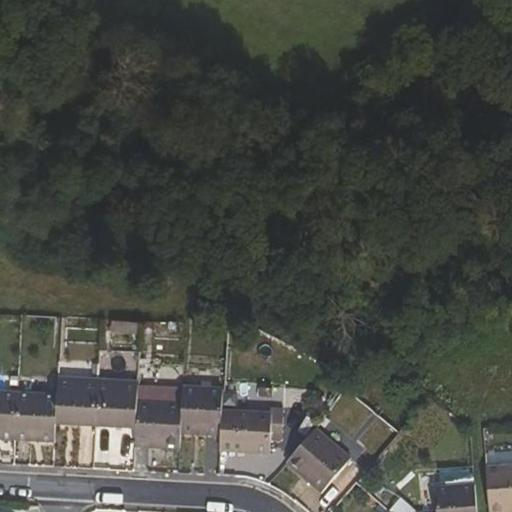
[(110,334),(139,336),(139,322),(111,320),(110,334)]
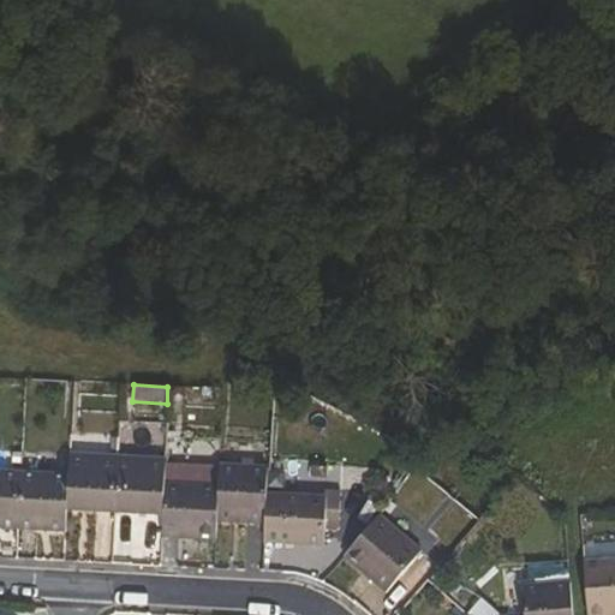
[(117,458),(71,455),(69,477),(67,511),(114,513),(117,458)]
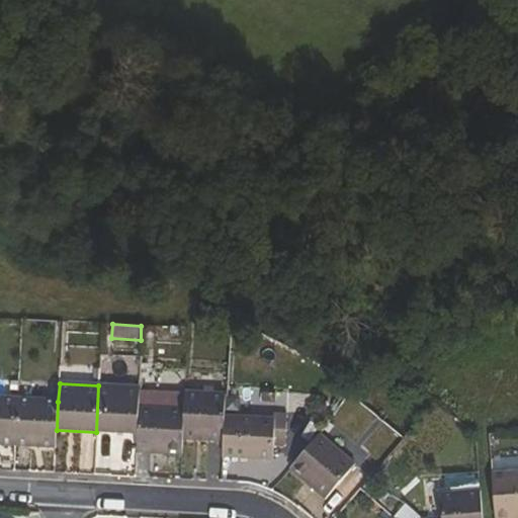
[(377,417),(385,407),(358,383),(357,384),(350,394),(377,417)]
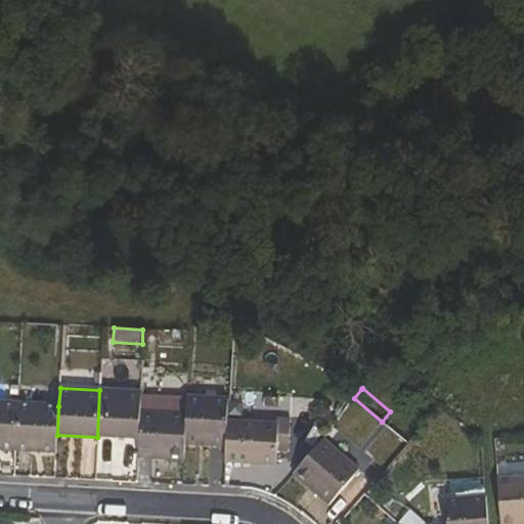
[(97,437),(138,439),(139,412),(140,393),(99,390),(97,437)]
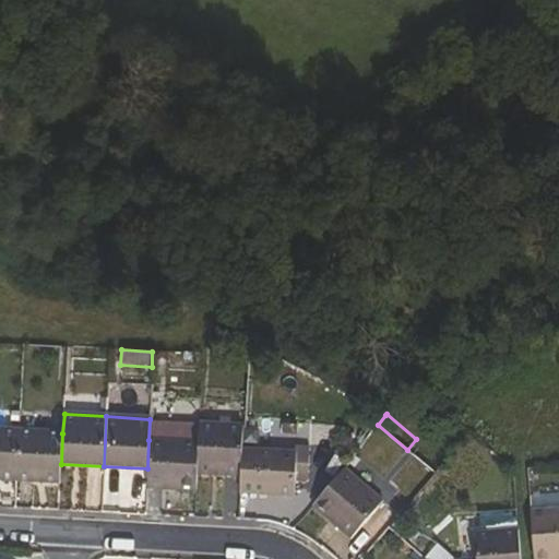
[(199,442),(197,474),(239,476),(241,451),(241,427),(200,424),(199,442)]
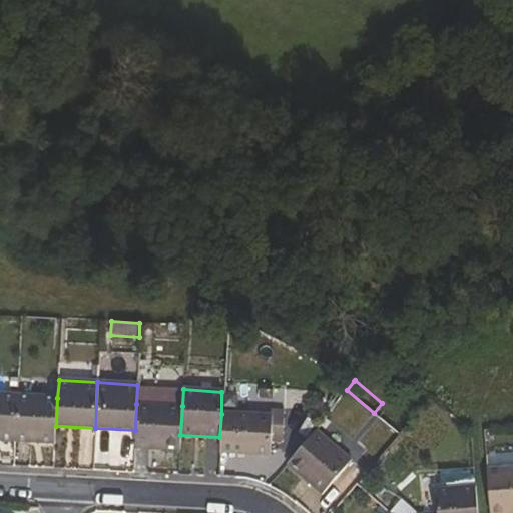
[(0,394),(0,441),(13,442),(16,395),(0,394)]
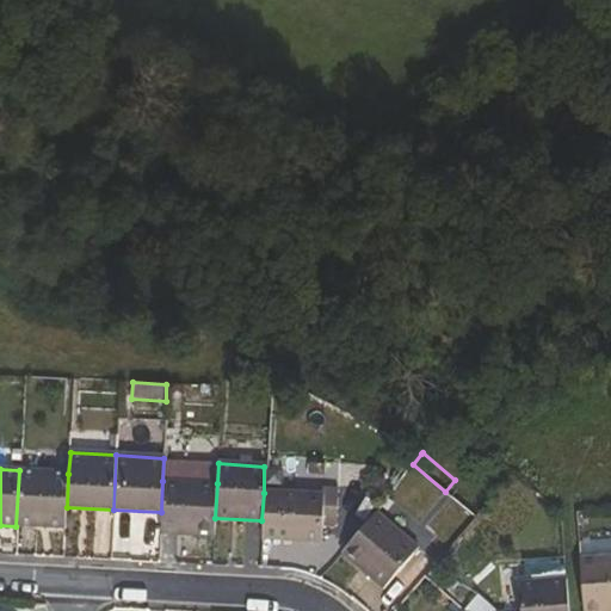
[(16,526),(66,529),(67,507),(68,474),(19,470),(16,526)]
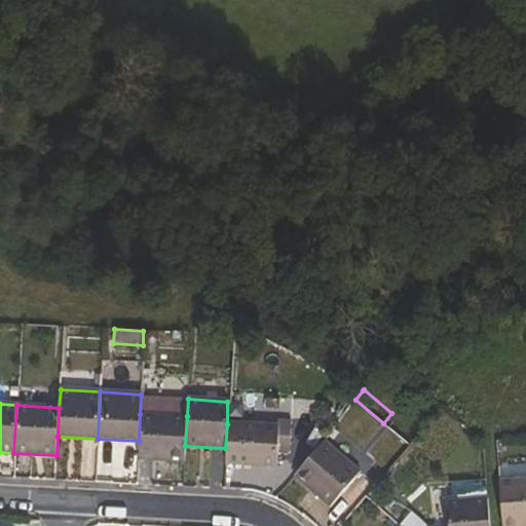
[(139,459),(185,462),(185,446),(187,416),(140,414),(139,441),(139,459)]
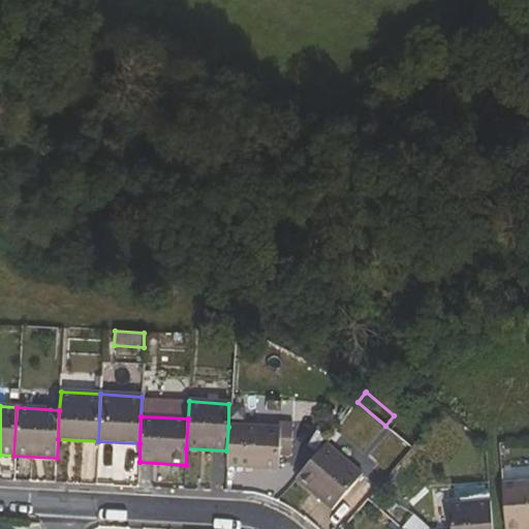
[(279,424),(279,429),(228,427),(226,450),(225,466),(278,470),(278,456),(291,457),(292,424),(279,424)]
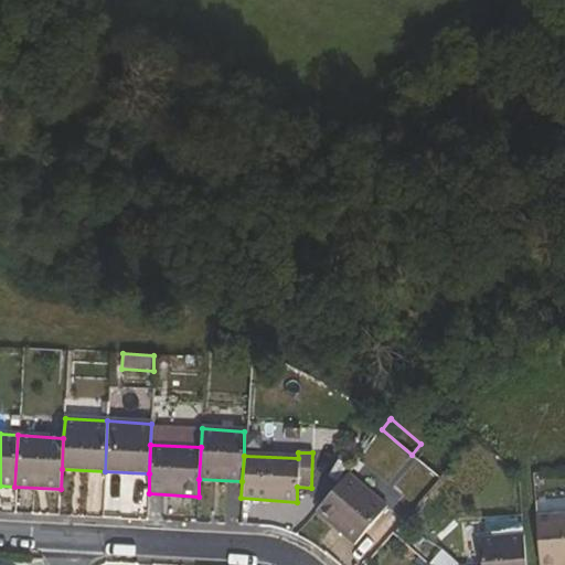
[(382,548),(393,535),(402,522),(348,473),(316,512),(354,545),(364,534),(382,548)]
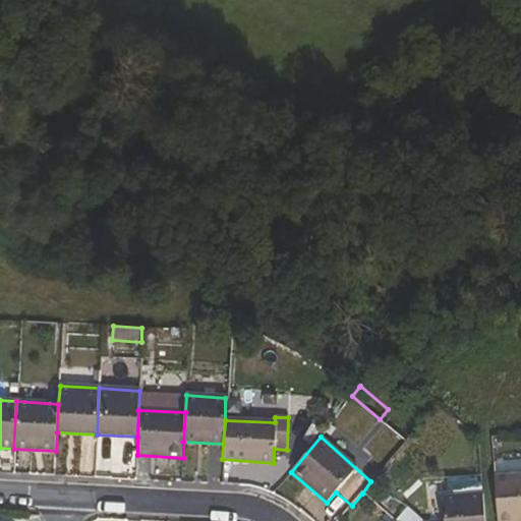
[(497,520),(520,520),(520,475),(495,479),(497,520)]
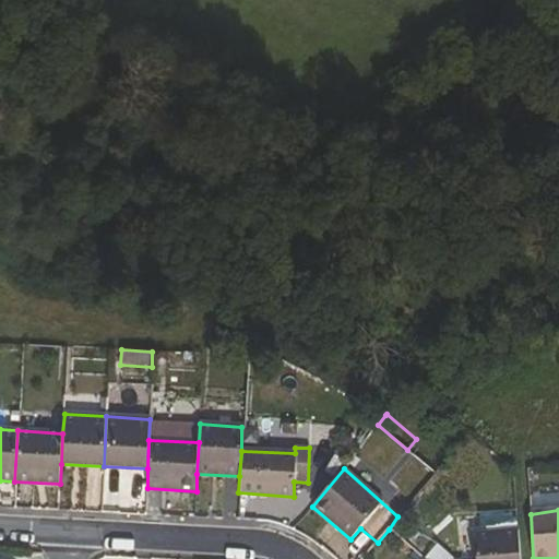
[(519,558),(518,531),(474,534),(474,558),(519,558)]
